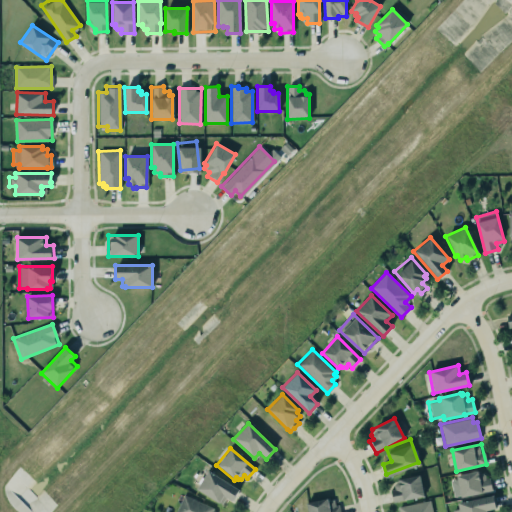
[(476,471),(455,476),(460,498),(481,493),(481,492),(491,490),(488,478),(484,479),(484,475),(481,473),(479,473),(478,471),(476,471)]
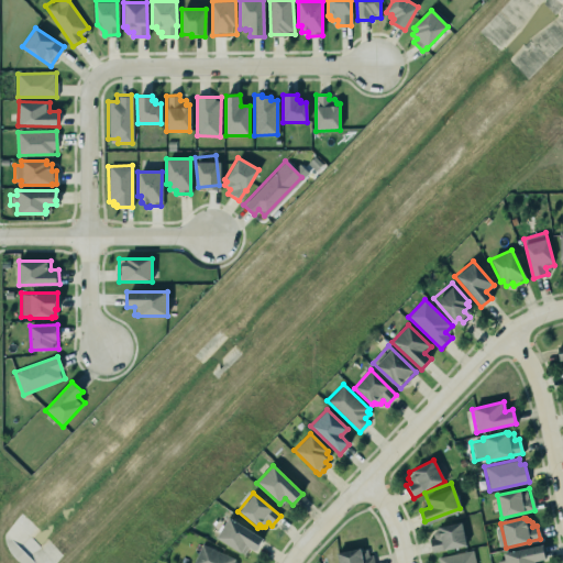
[(257,551),(264,534),(227,519),(217,540),(246,553),(249,547),(257,551)]
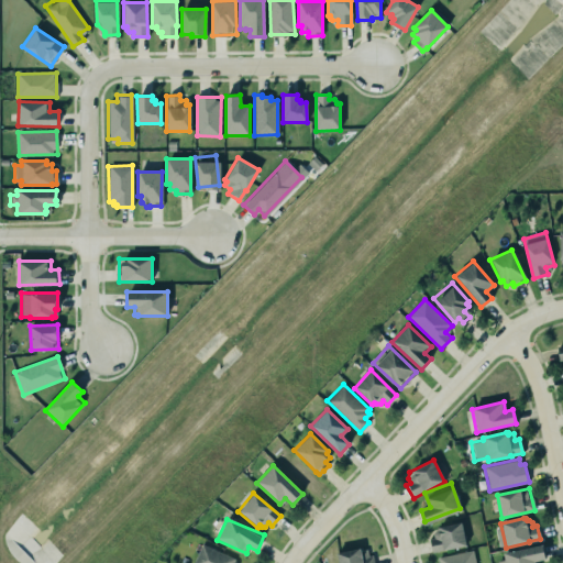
[(466,545),(462,522),(433,528),(435,537),(429,539),(432,553),(466,545)]
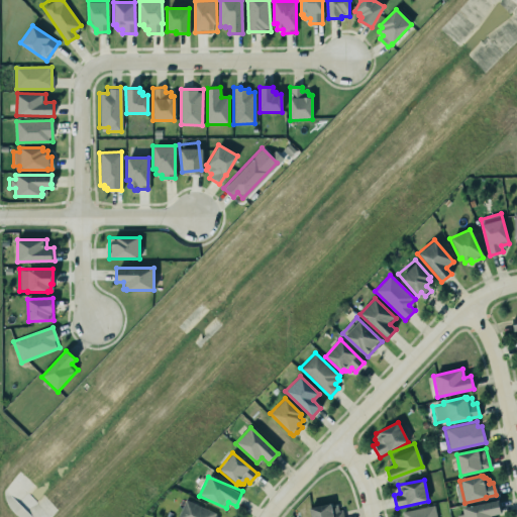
[(216,516),(218,513),(185,500),(178,516),(216,516)]
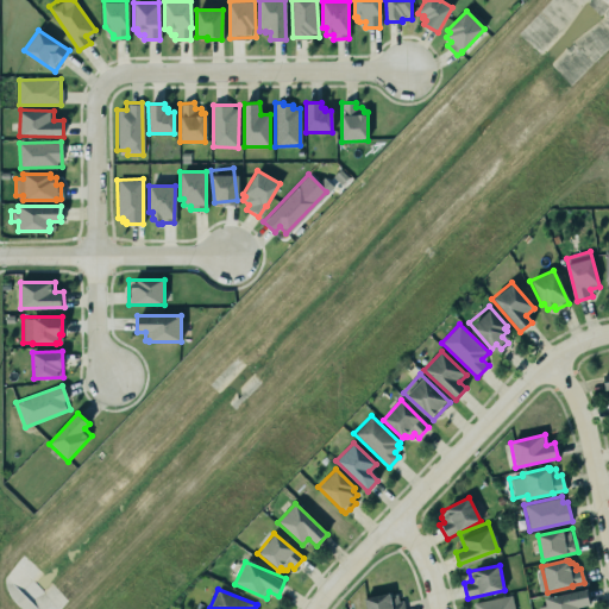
[(590,604),(588,589),(545,597),(546,606),(539,607),(539,608),(583,608),(583,606),(590,604)]
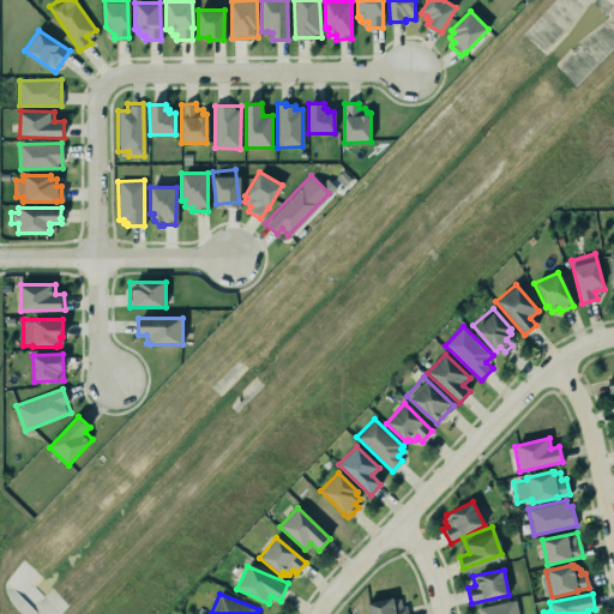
[(369,613),(367,603),(392,597),(393,600),(398,599),(401,607),(407,606),(408,613),(369,613)]
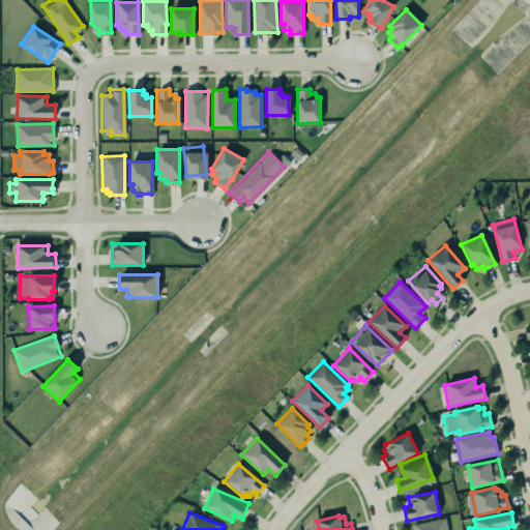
[(410,529),(447,529),(447,520),(410,523),(410,529)]
